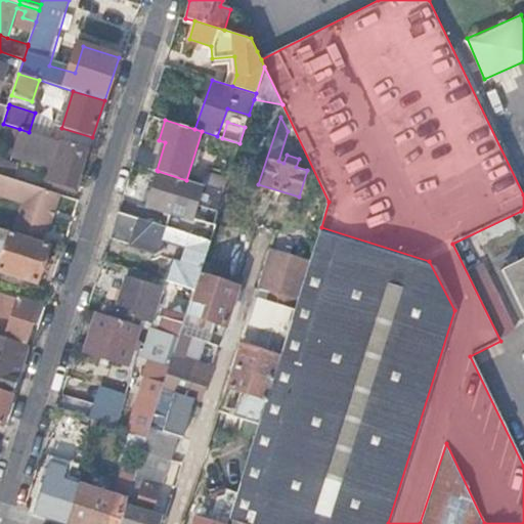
[(29,132),(19,129),(13,148),(48,160),(46,166),(54,169),(57,162),(61,164),(55,182),(74,188),(86,149),(29,132)]
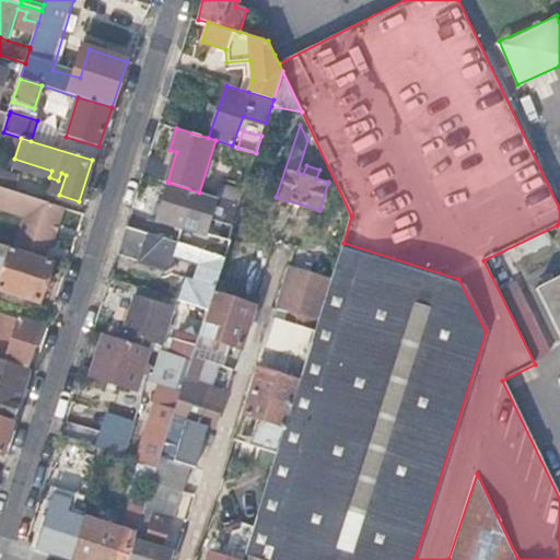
[(16,176),(0,170),(0,189),(11,193),(16,176)]
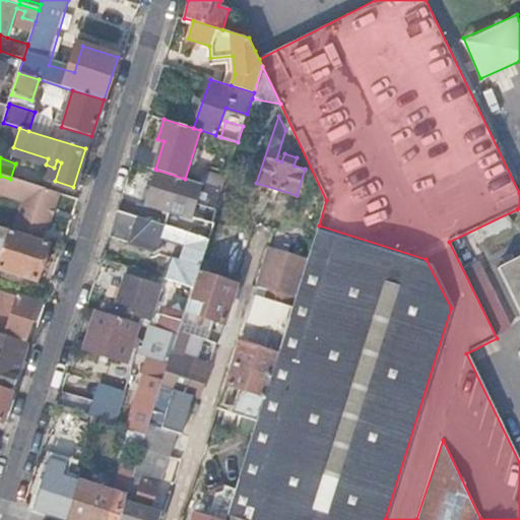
[(207,239),(212,222),(191,216),(195,202),(217,208),(222,190),(202,184),(185,179),(156,170),(146,205),(170,212),(166,225),(207,239)]
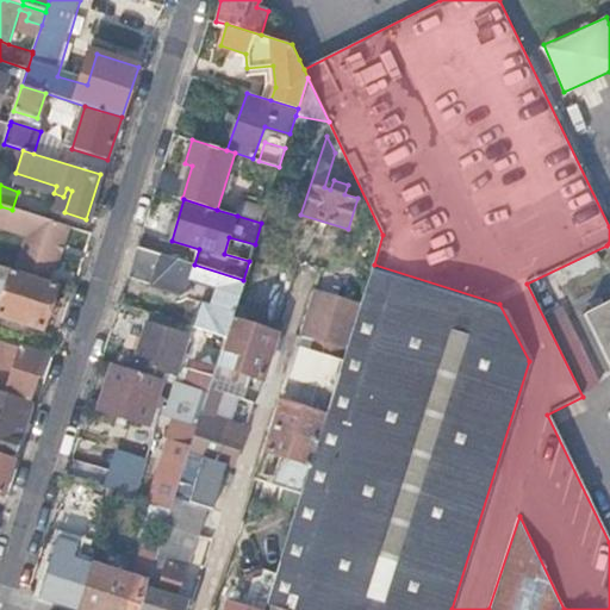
[(237,216),(261,223),(266,210),(241,203),(237,216)]
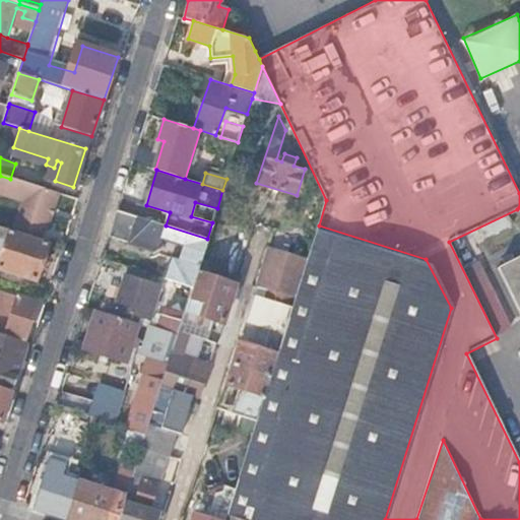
[(0,194),(23,202),(25,208),(22,218),(18,217),(14,233),(41,241),(45,225),(48,226),(52,215),(49,214),(52,207),(55,207),(59,194),(10,179),(0,176),(0,194)]
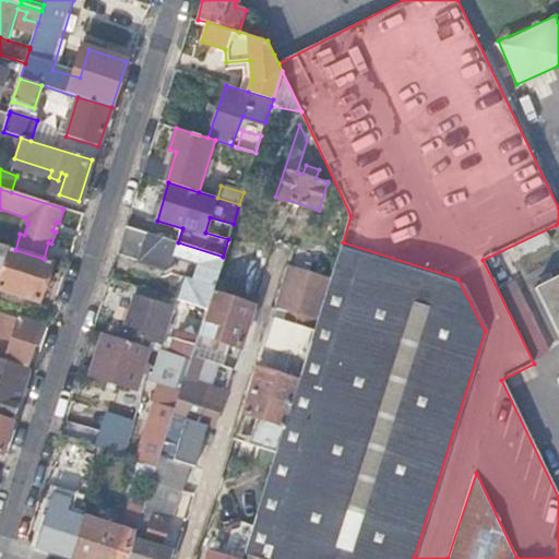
[(219,265),(223,257),(178,242),(127,227),(118,253),(169,270),(173,260),(194,266),(190,280),(185,278),(177,299),(206,309),(212,290),(219,265)]
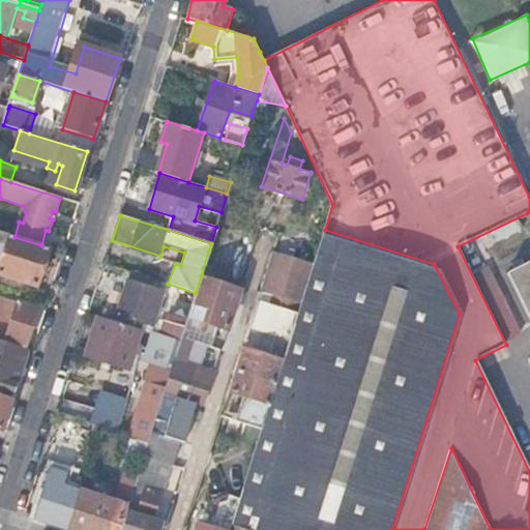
[(434,264),(325,230),(314,265),(311,272),(298,314),(291,335),(288,345),(275,384),(262,430),(240,499),(231,528),(238,529),(392,529),(460,314),(434,264)]
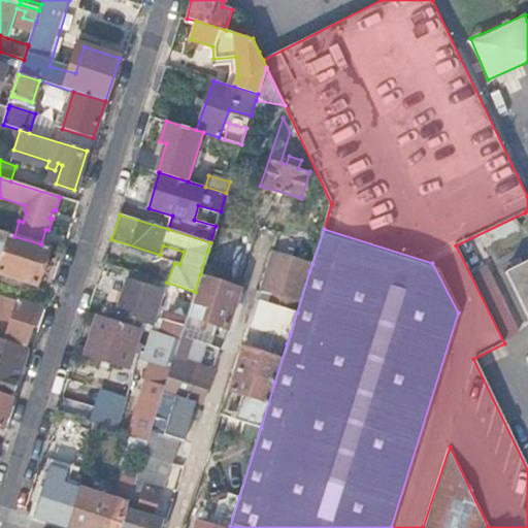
[(14,236),(0,231),(0,240),(0,241),(7,241),(0,262),(0,273),(36,286),(48,246),(41,244),(14,236)]
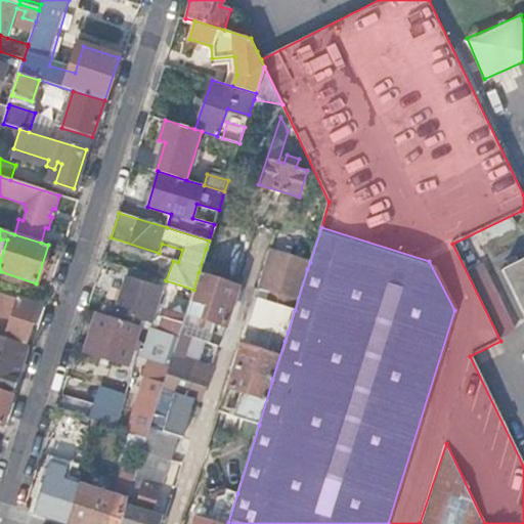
[(223,256),(206,249),(199,272),(216,277),(223,256)]
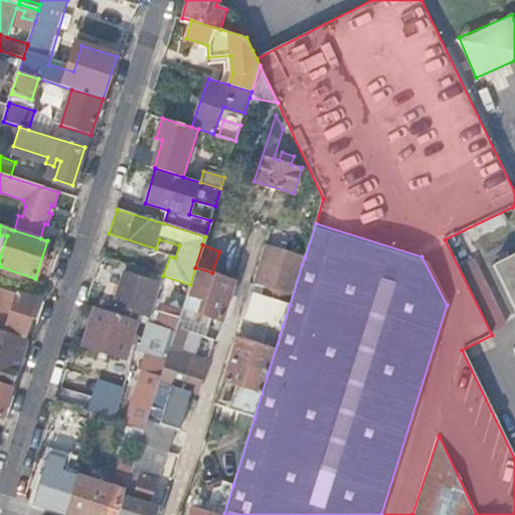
[(302,265),(305,258),(267,245),(254,283),(266,286),(262,297),(290,305),(302,265)]
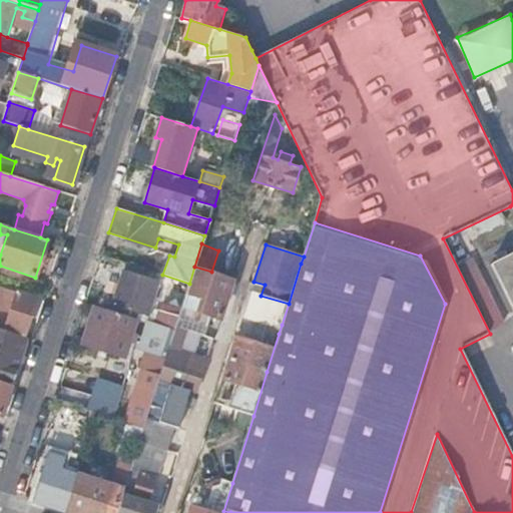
[(512,251),(492,263),(512,302),(512,251)]
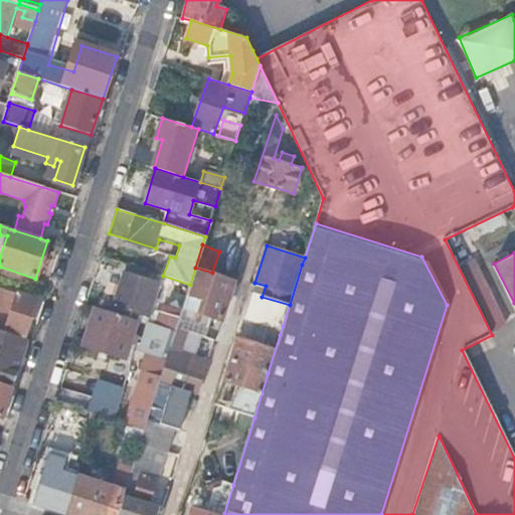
[(492,331),(506,324),(474,258),(460,264),(492,331)]
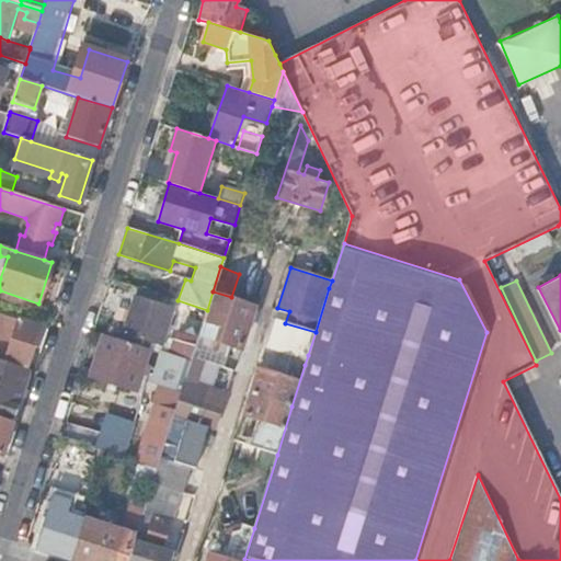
[(231,297),(213,292),(207,310),(198,336),(241,348),(255,305),(231,297)]
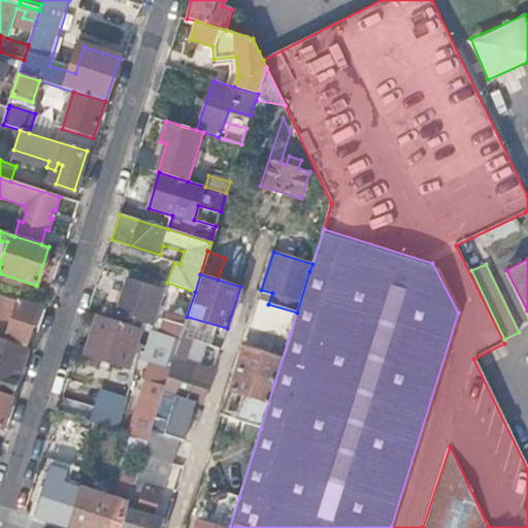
[(114,321),(140,329),(141,323),(153,325),(164,287),(127,276),(118,311),(109,309),(107,319),(114,321)]
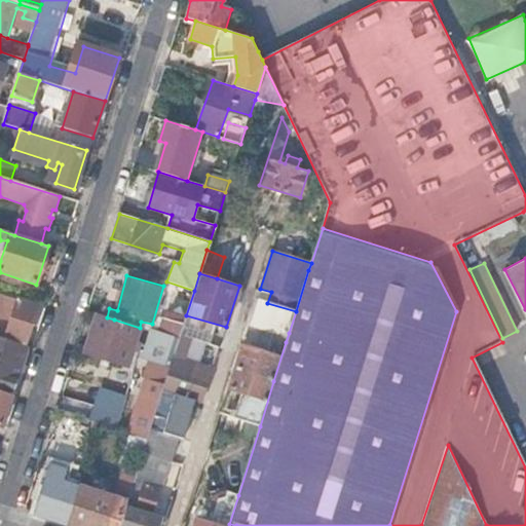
[(267,303),(271,292),(260,289),(256,299),(267,303)]
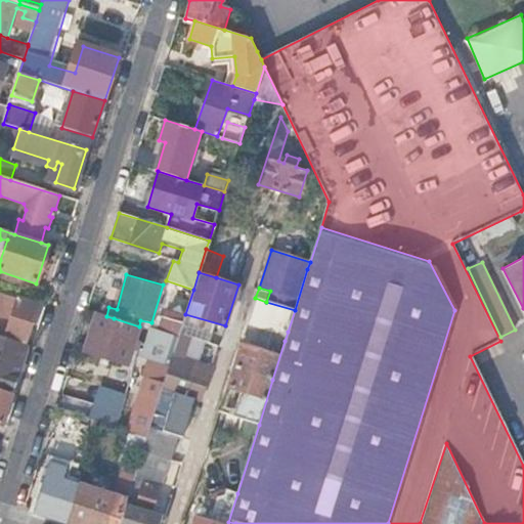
[(0,293),(0,337),(4,339),(25,345),(38,305),(0,293)]
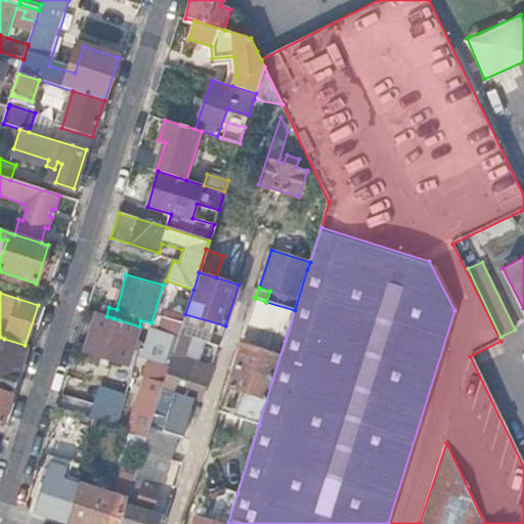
[(276,328),(288,332),(295,310),(266,302),(255,298),(249,319),(276,328)]
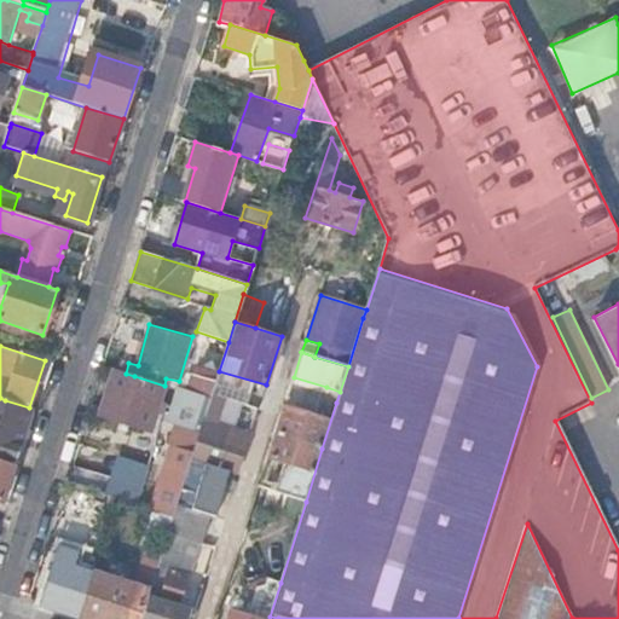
[(158,406),(165,386),(134,376),(126,374),(114,370),(100,416),(151,432),(156,415),(158,406)]
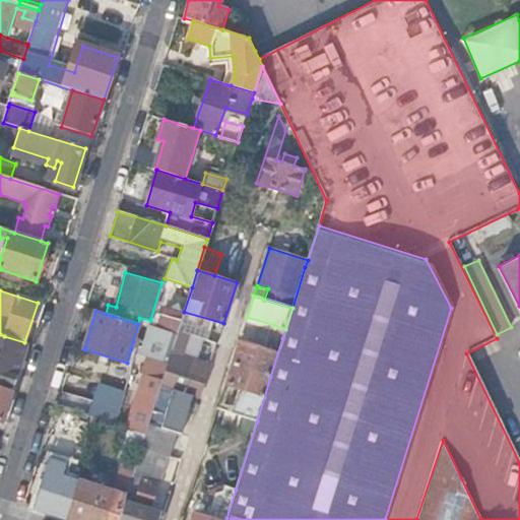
[(177,335),(179,330),(182,320),(160,314),(155,329),(177,335)]
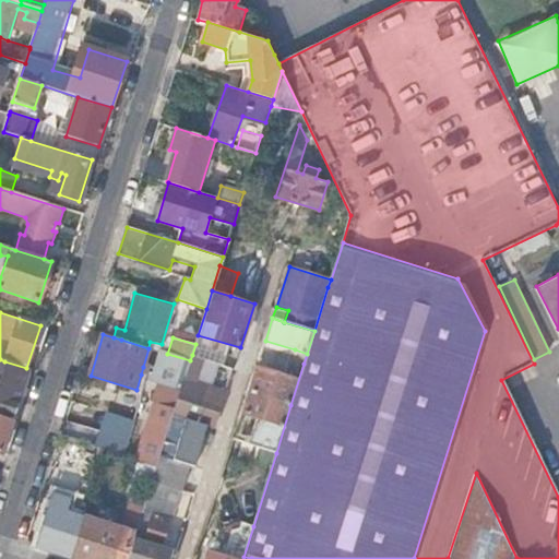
[(219,364),(222,365),(226,351),(197,341),(195,344),(192,355),(219,364)]
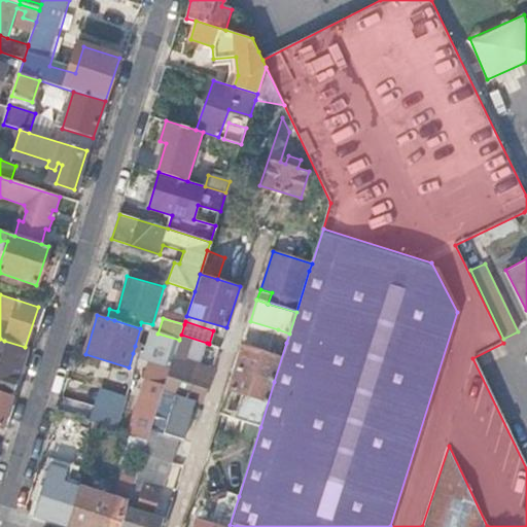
[(235,370),(274,382),(286,343),(289,334),(278,329),(272,350),(276,351),(274,357),(251,350),(242,347),(235,370)]
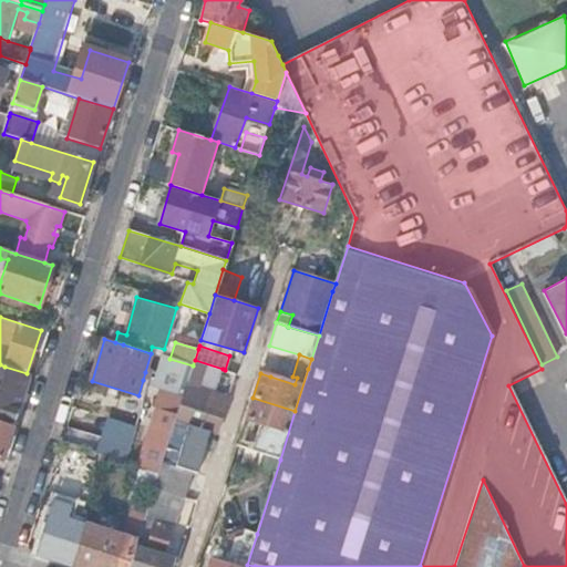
[(189,374),(193,366),(169,359),(163,357),(155,381),(150,379),(148,382),(147,387),(160,390),(154,409),(156,409),(138,466),(158,473),(175,421),(182,402),(184,393),(187,384),(187,382),(189,374)]
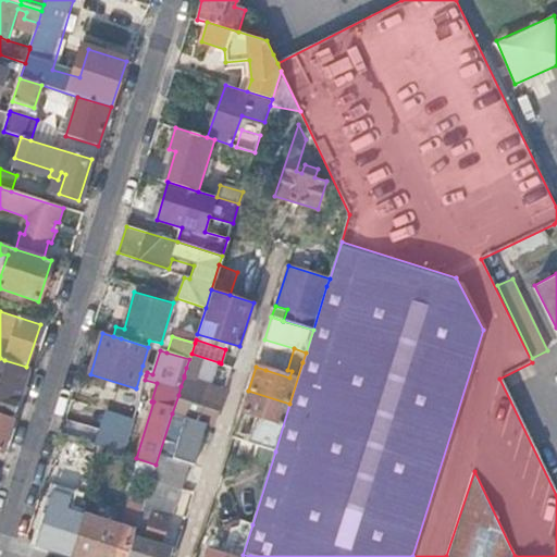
[(219,362),(192,354),(189,359),(186,368),(200,372),(214,376),(219,362)]
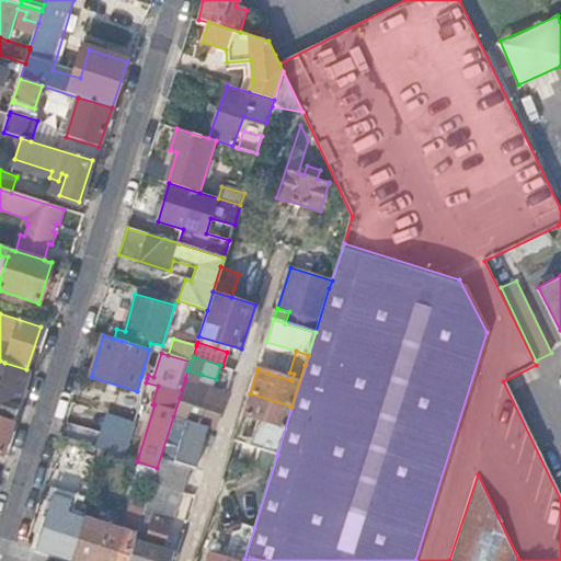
[(0,418),(13,422),(30,370),(26,369),(4,363),(0,361),(0,418)]
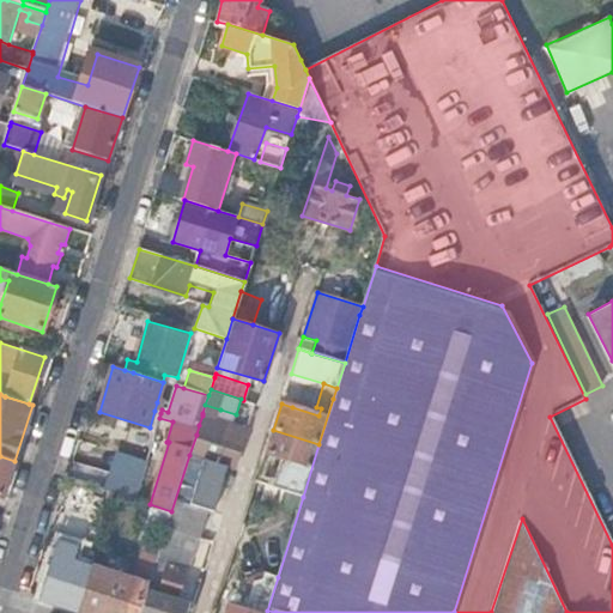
[(295,401),(292,407),(319,416),(321,408),(316,407),(295,401)]
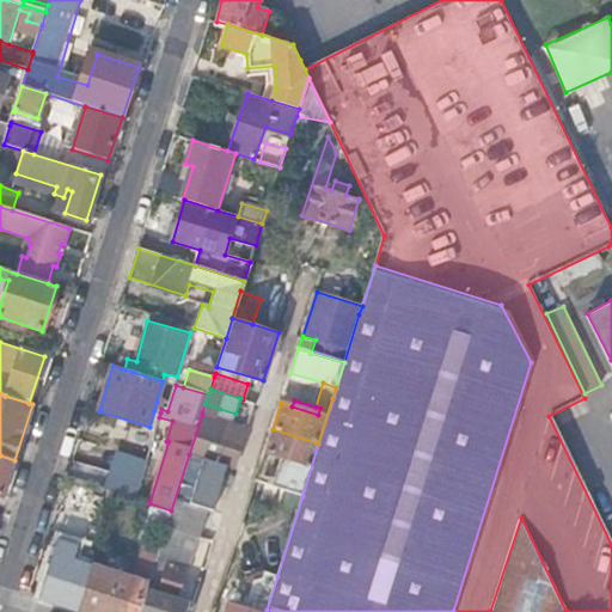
[(220,409),(204,404),(202,412),(218,417),(220,409)]
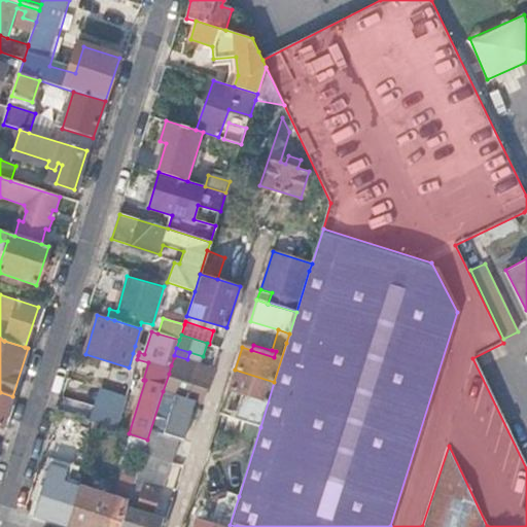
[(163,391),(189,398),(203,402),(213,370),(174,357),(171,365),(169,374),(163,391)]
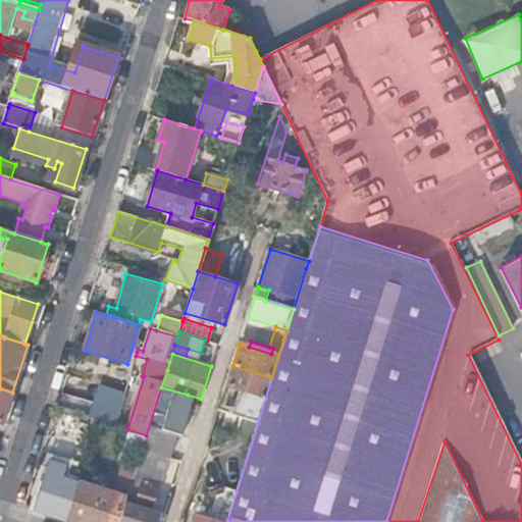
[(231,415),(258,423),(271,378),(232,366),(226,386),(239,390),(231,415)]
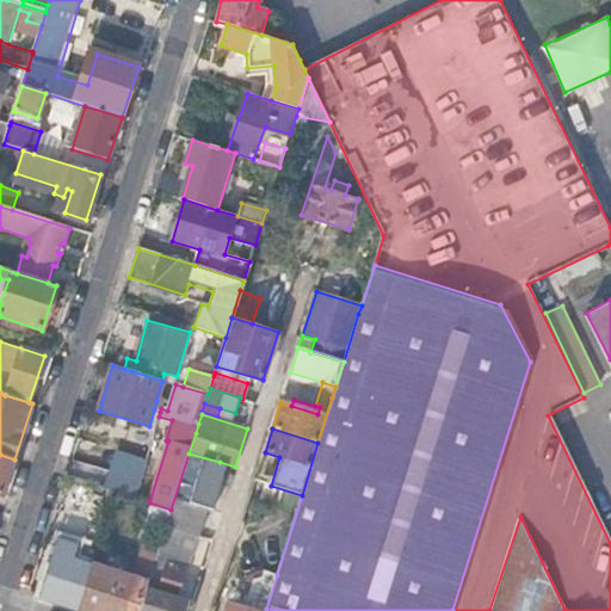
[(142,480),(149,456),(117,448),(110,470),(142,480)]
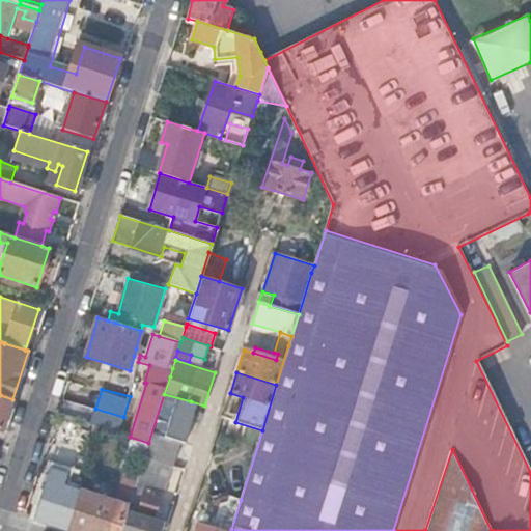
[(144,455),(174,465),(180,442),(178,441),(191,401),(164,394),(148,443),(144,455)]
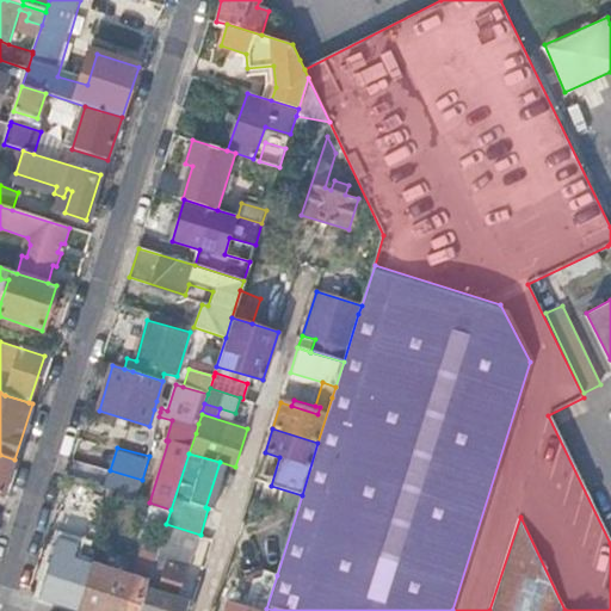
[(0,455),(0,495),(2,497),(14,460),(0,455)]
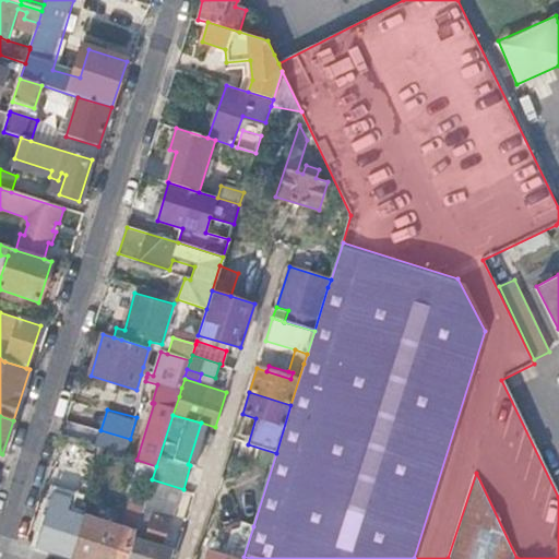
[(95,447),(106,450),(125,455),(130,439),(100,430),(95,447)]
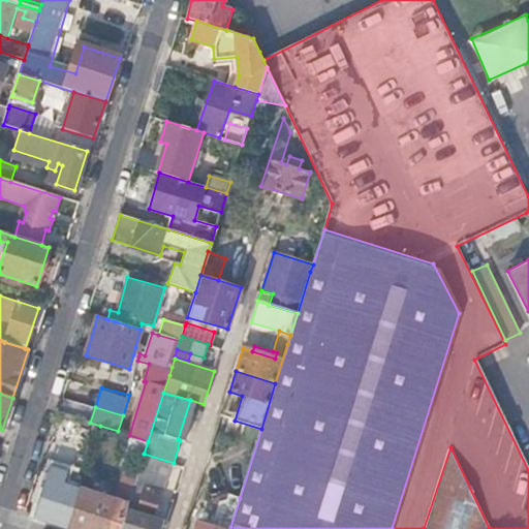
[(450,447),(424,528),(488,528),(489,528),(450,447)]
